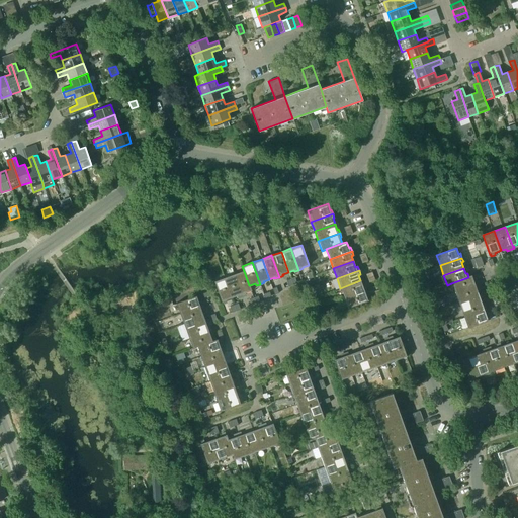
[(244,271),(234,274),(242,296),(246,294),(245,292),(251,290),(250,285),(249,285),(244,271)]
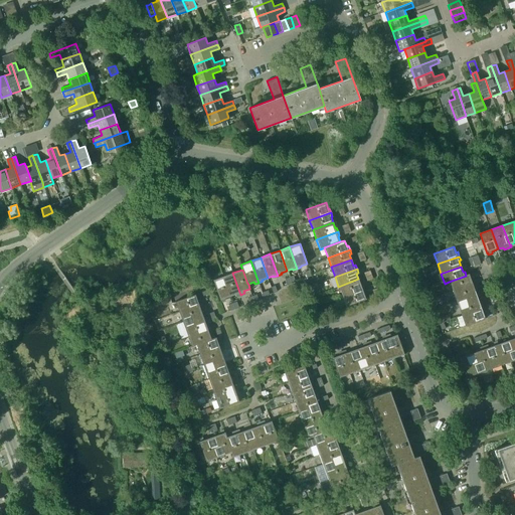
[(240,295),(232,273),(223,277),(230,297),(236,294),(236,296),(240,295)]
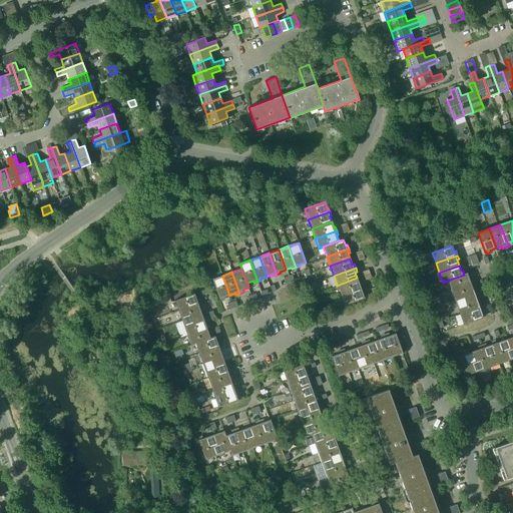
[(447,281),(451,290),(472,283),(471,279),(470,280),(467,273),(464,275),(447,281)]
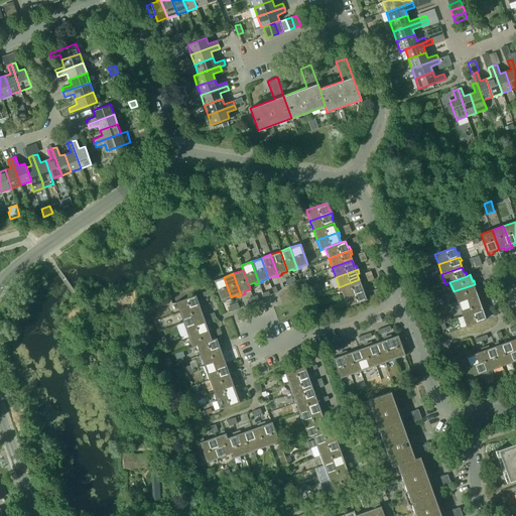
[(231,297),(224,277),(214,280),(221,300),(222,301),(226,300),(225,298),(231,297)]
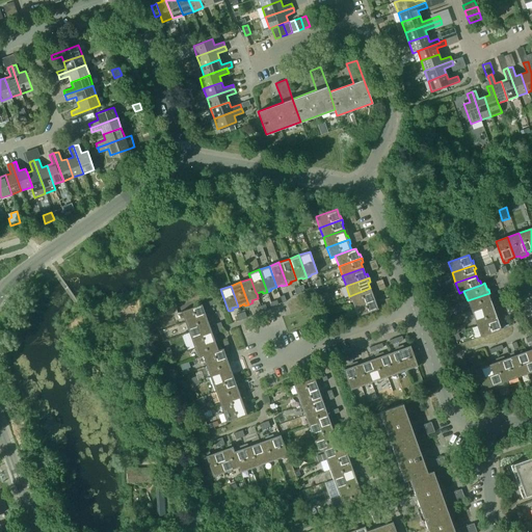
[(370,288),(349,296),(353,306),(375,297),(374,294),(372,294),(370,288)]
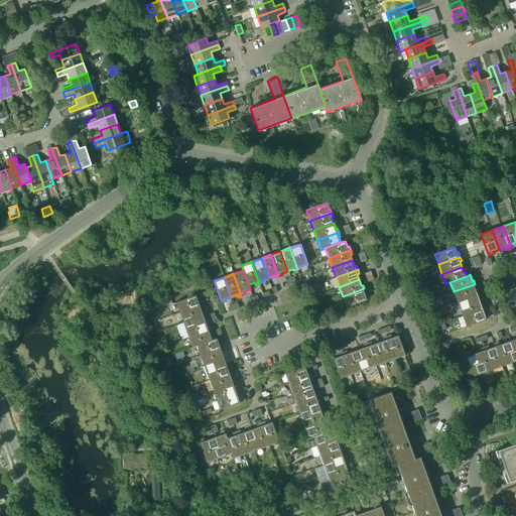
[(321,293),(317,283),(311,285),(314,295),(321,293)]
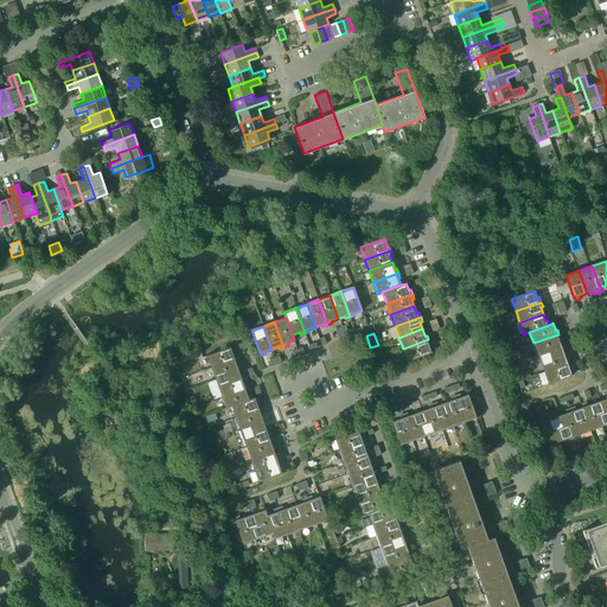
[(558,334),(534,343),(537,355),(549,350),(551,357),(563,352),(558,339),(561,338),(558,334)]
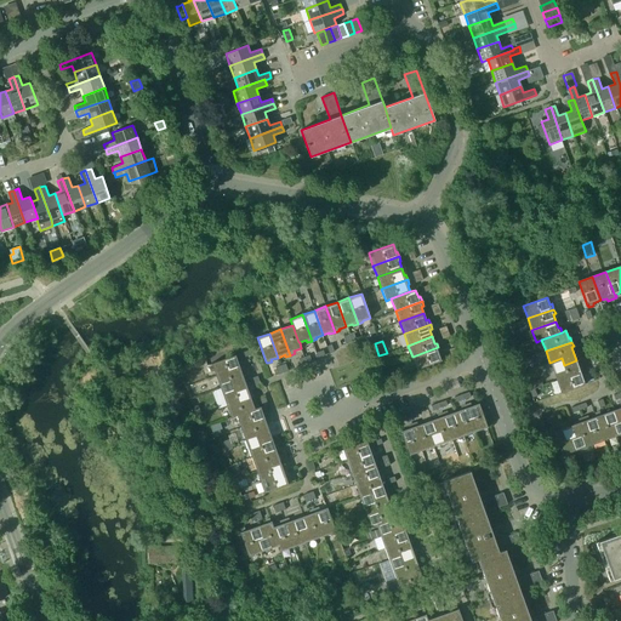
[(440,352),(438,347),(412,357),(416,369),(440,360),(438,353),(440,352)]
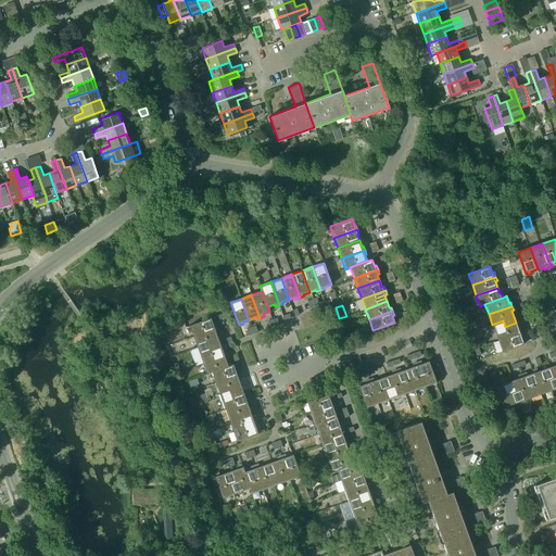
[(192,336),(216,328),(215,324),(213,324),(211,317),(189,325),(192,336)]
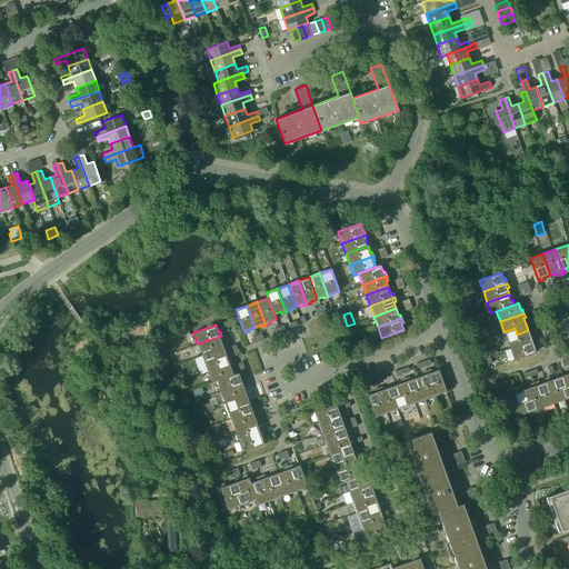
[(515,328),(503,332),(510,349),(533,341),(532,337),(531,337),(528,330),(517,335),(515,328)]
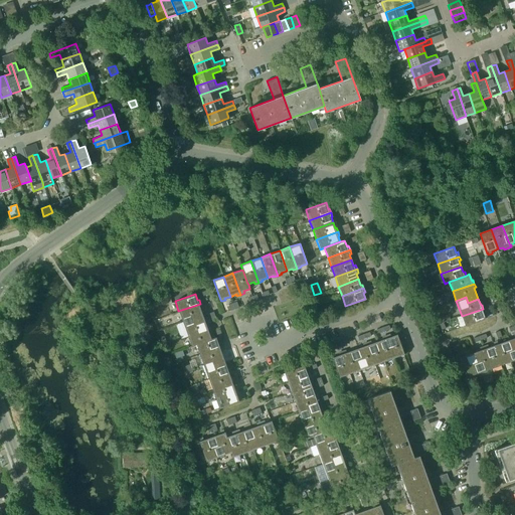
[(201,307),(200,304),(178,311),(182,321),(192,317),(194,323),(204,320),(200,308),(201,307)]
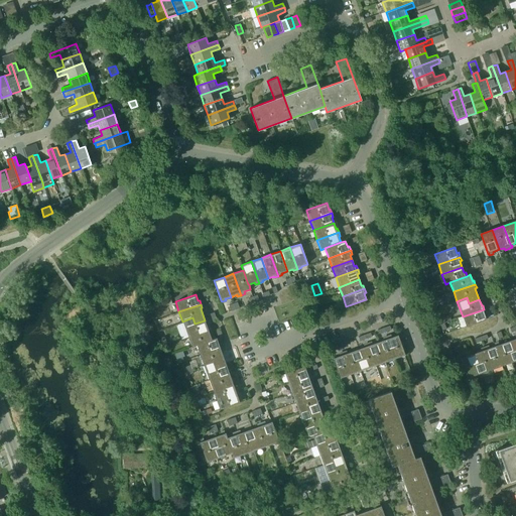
[(486,312),(484,309),(463,316),(466,327),(486,319),(484,313),(486,312)]
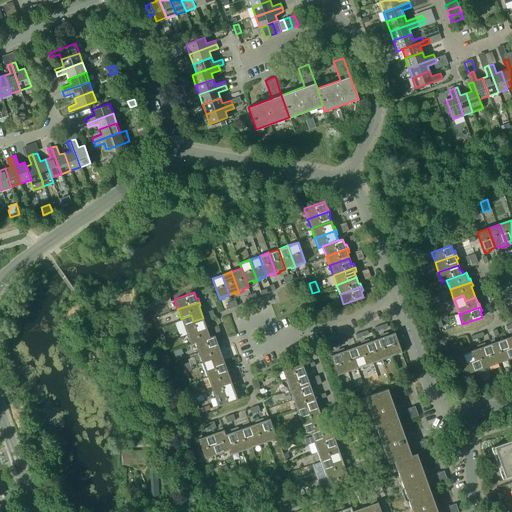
[(445,312),(439,315),(435,316),(437,322),(441,321),(447,318),(445,312)]
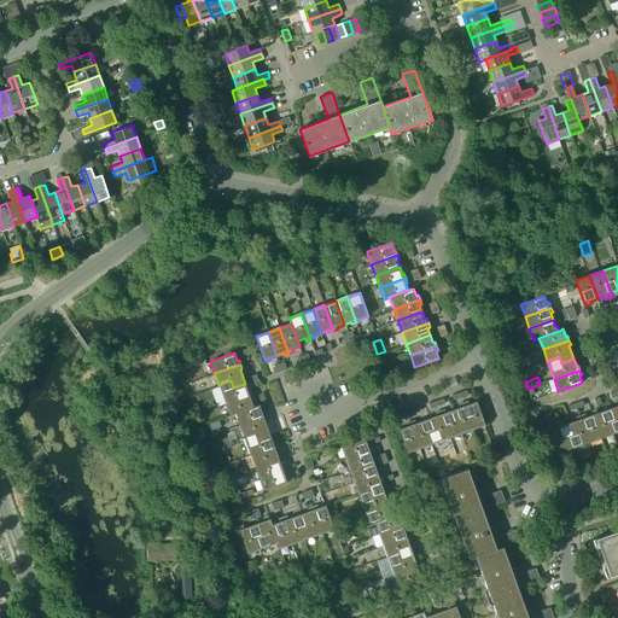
[(225,404),(251,395),(250,390),(248,390),(245,384),(233,388),(231,380),(219,385),(225,404)]
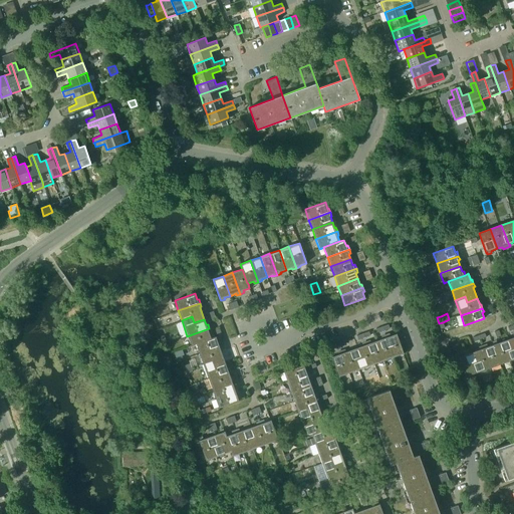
[(209,328),(187,336),(191,345),(196,343),(195,343),(211,338),(211,337),(209,332),(211,332),(209,328)]
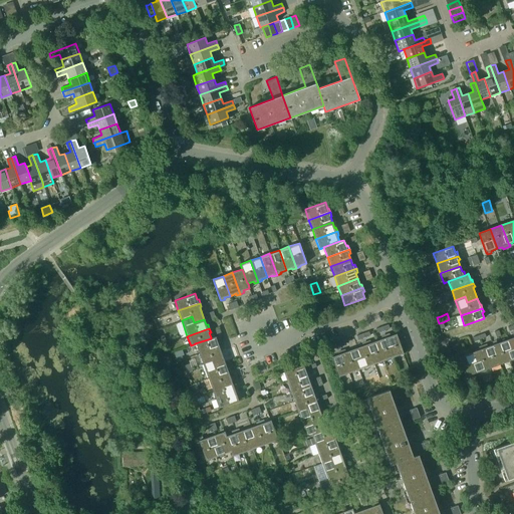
[(390,334),(386,335),(394,356),(404,353),(397,333),(390,335),(390,334)]
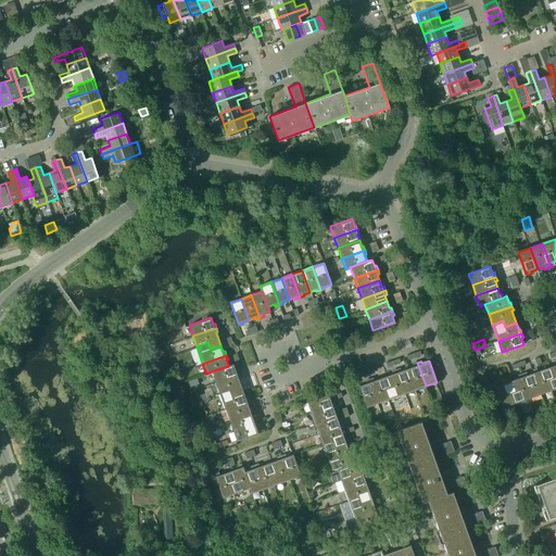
[(177,363),(169,365),(173,373),(179,369),(177,363)]
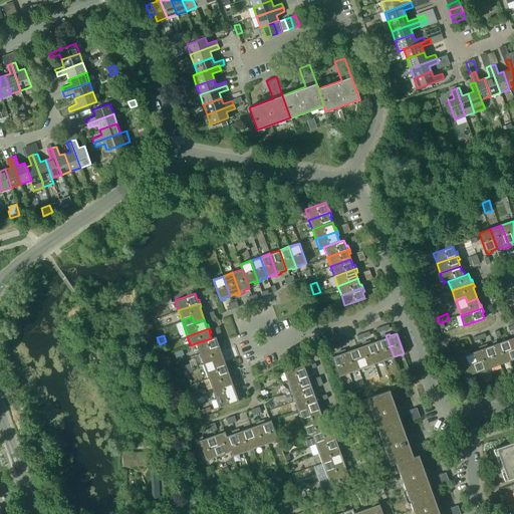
[(382,338),(376,340),(383,360),(394,356),(386,335),(381,336),(382,338)]
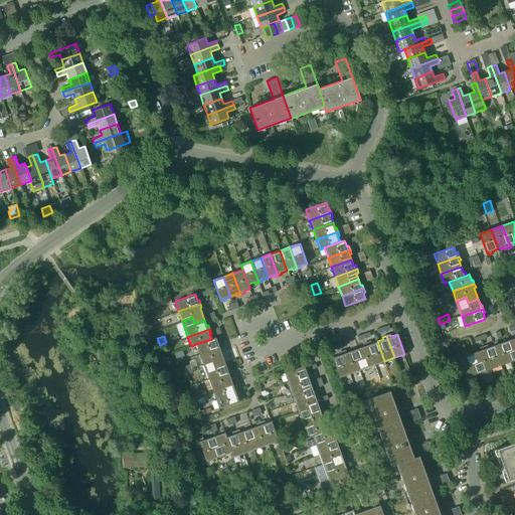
[(195,344),(196,344),(199,354),(221,346),(220,342),(218,343),(216,337),(211,338),(211,339),(195,344)]
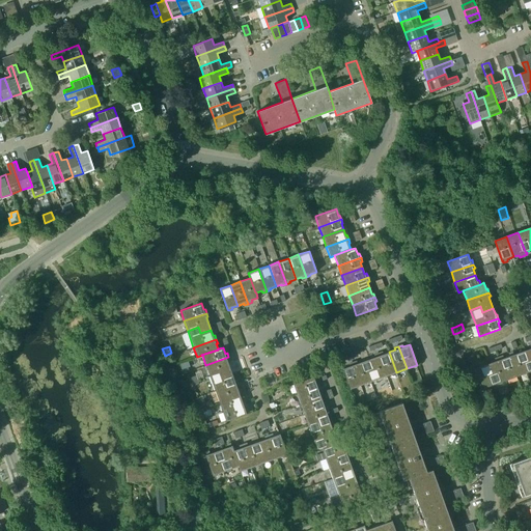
[(509,357),(516,378),(527,373),(524,363),(529,361),(526,351),(513,355),(513,353),(509,355),(509,357)]
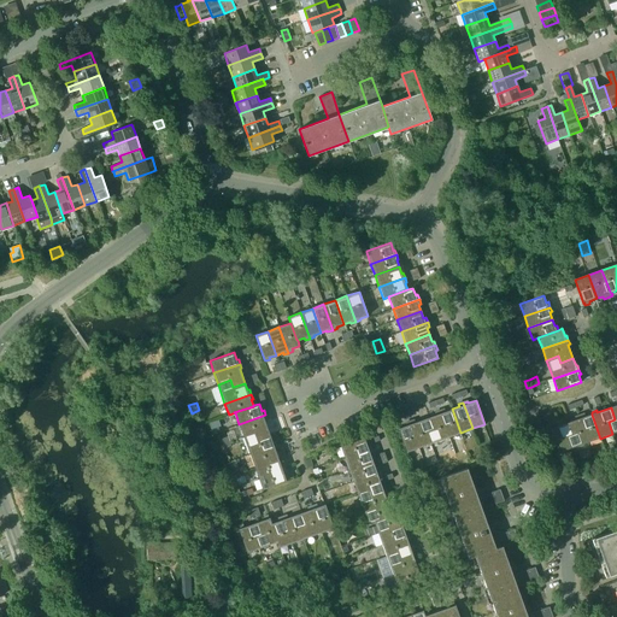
[(448,436),(460,433),(452,409),(445,411),(445,409),(440,411),(448,436)]
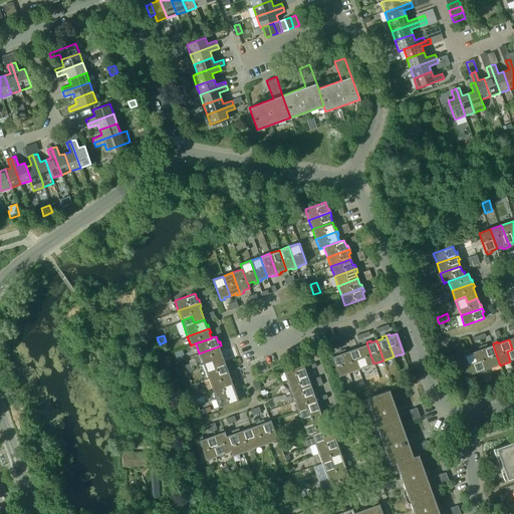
[(362,345),(356,347),(360,357),(355,359),(358,369),(373,363),(366,342),(362,343),(362,345)]
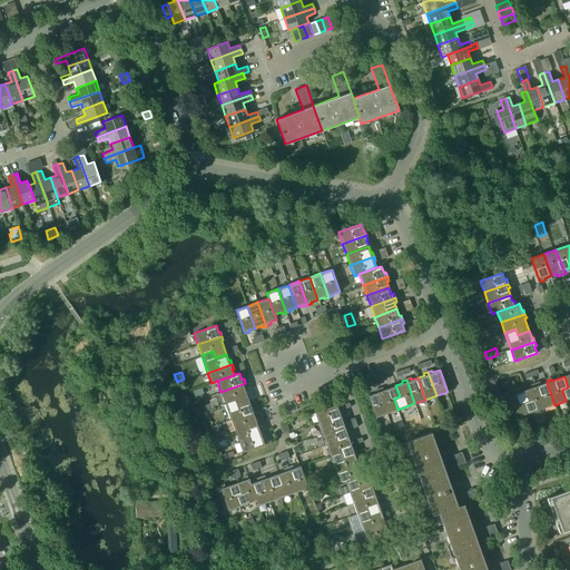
[(245,383),(220,392),(224,402),(236,399),(238,404),(249,401),(245,389),(246,387),(245,383)]
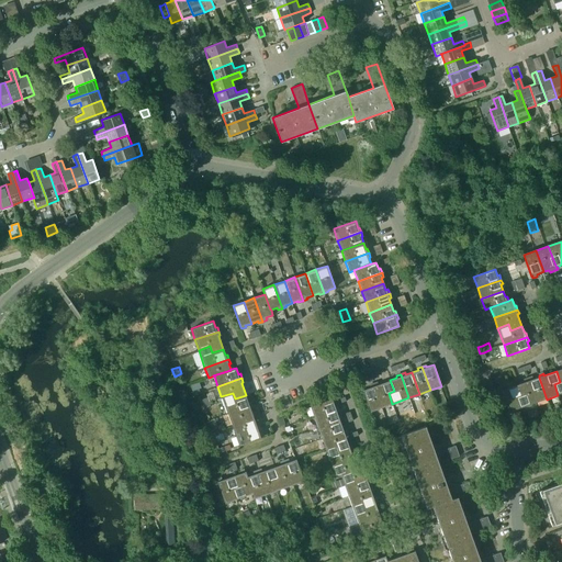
[(537,403),(547,400),(539,378),(534,380),(532,378),(529,379),(537,403)]
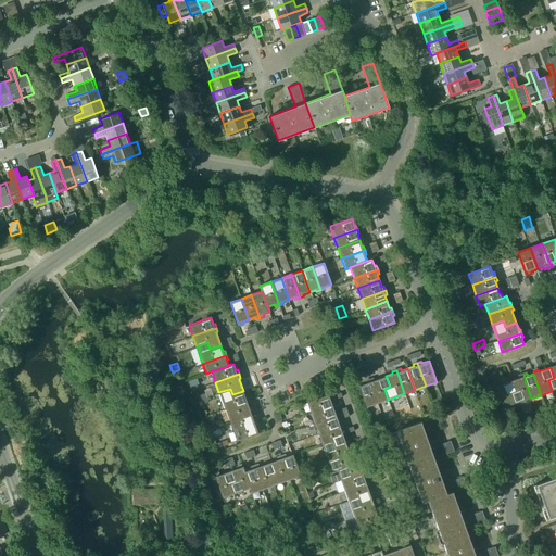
[(514,404),(531,399),(523,375),(518,377),(519,379),(513,381),(517,391),(510,394),(514,404)]
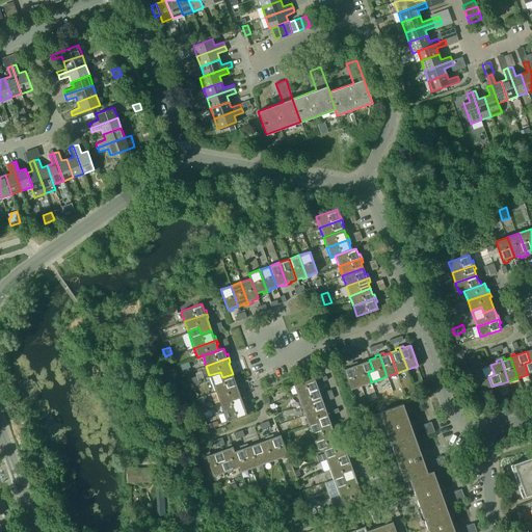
[(357,362),(353,364),(361,386),(371,382),(368,372),(373,370),(369,360),(358,364),(357,362)]
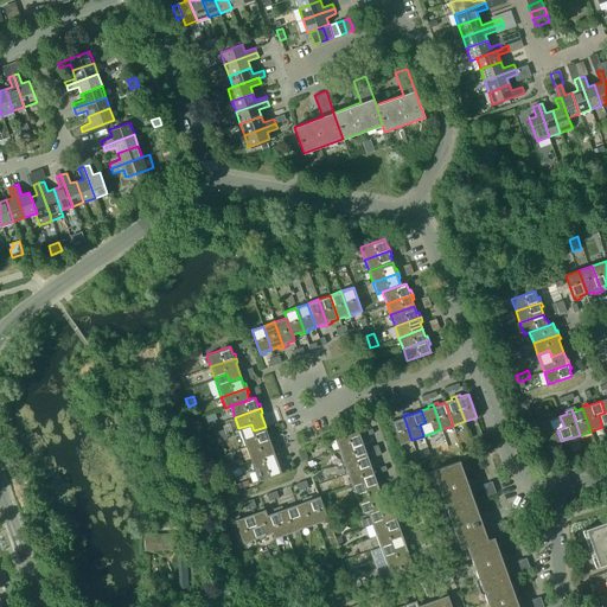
[(400,445),(411,440),(403,415),(398,416),(398,419),(391,421),(400,445)]
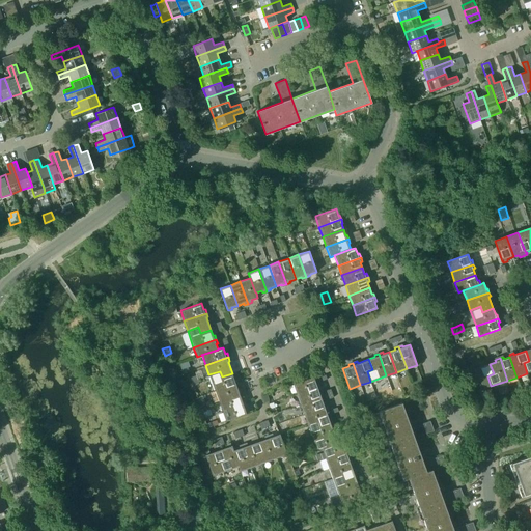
[(480,390),(481,390),(491,386),(487,376),(494,373),(490,364),(478,368),(477,366),(473,367),(474,369),(473,369),(480,390)]
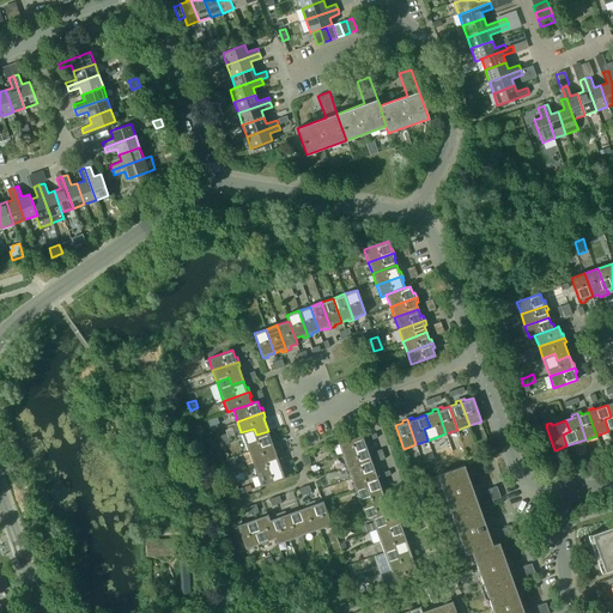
[(254,429),(241,432),(248,451),(274,442),(272,437),(271,438),(268,431),(256,435),(254,429)]
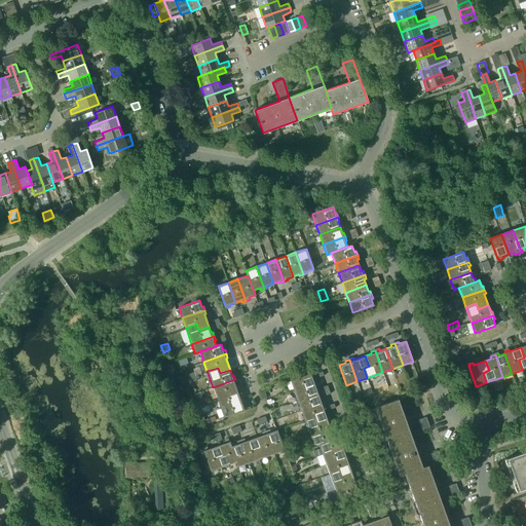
[(314,379),(312,379),(310,373),(290,380),(294,390),(316,382),(314,379)]
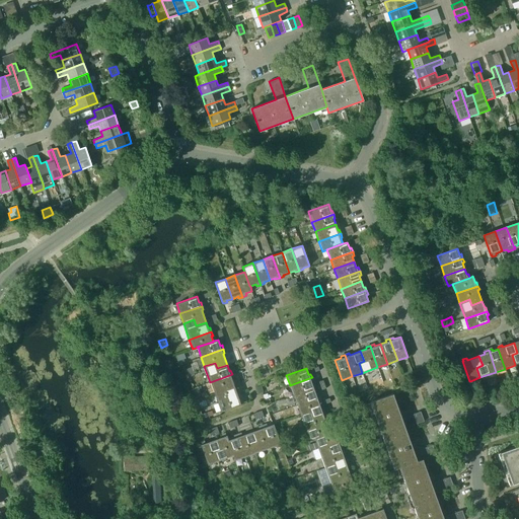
[(232,374),(210,382),(213,391),(233,384),(231,379),(233,378),(232,374)]
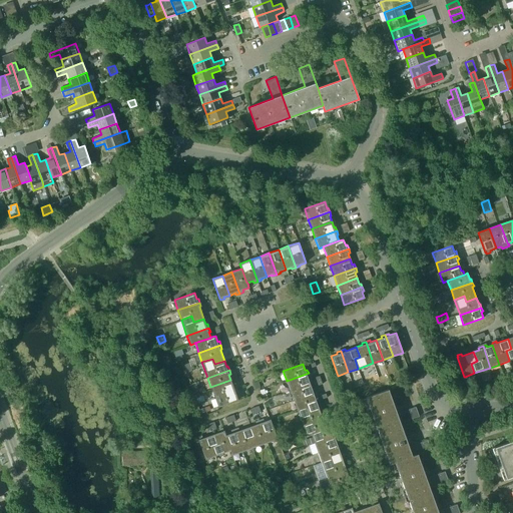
[(287,381),(290,391),(310,384),(308,378),(310,377),(309,373),(287,381)]
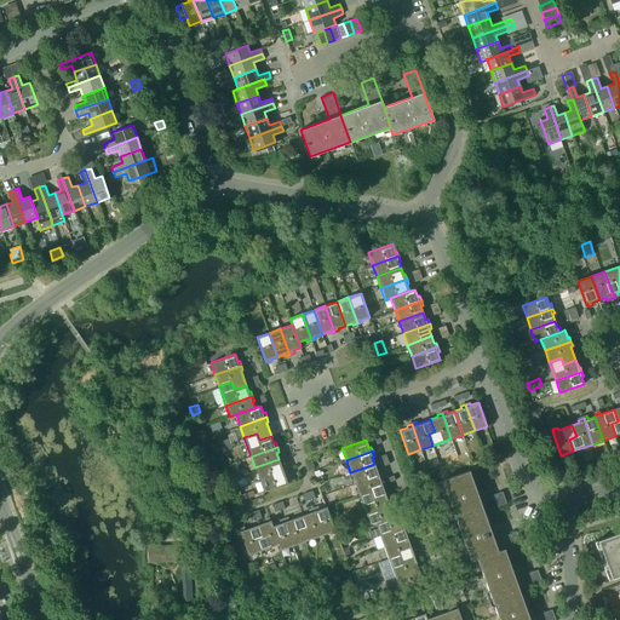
[(279,459),(254,468),(259,480),(286,470),(283,465),(281,466),(279,459)]
